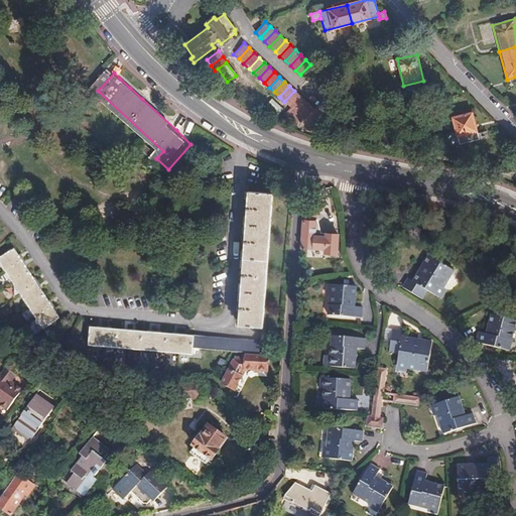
[(294,91),(284,102),(289,106),(299,96),(294,91)]
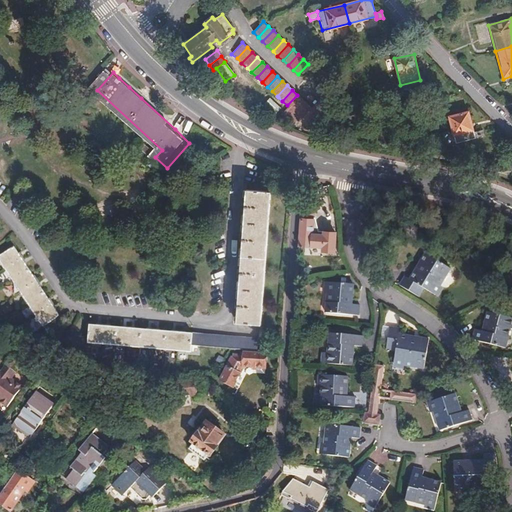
[(287,105),(291,110),(302,99),(297,95),(287,105)]
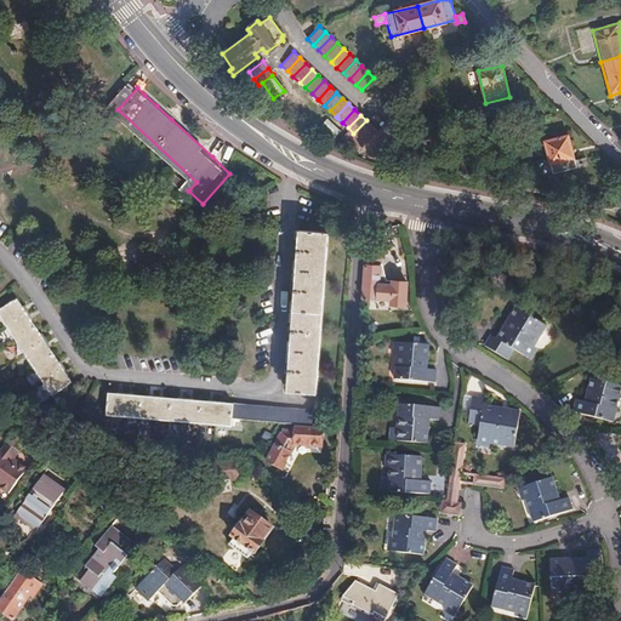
[(342,123),(337,118),(330,126),(346,141),(353,134),(348,127),(342,123)]
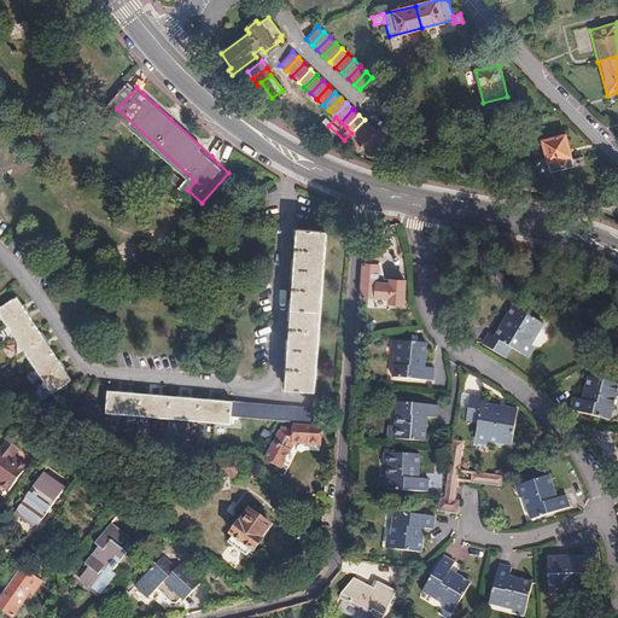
[(571,159),(565,135),(541,141),(549,173),(583,164),(582,158),(571,159)]
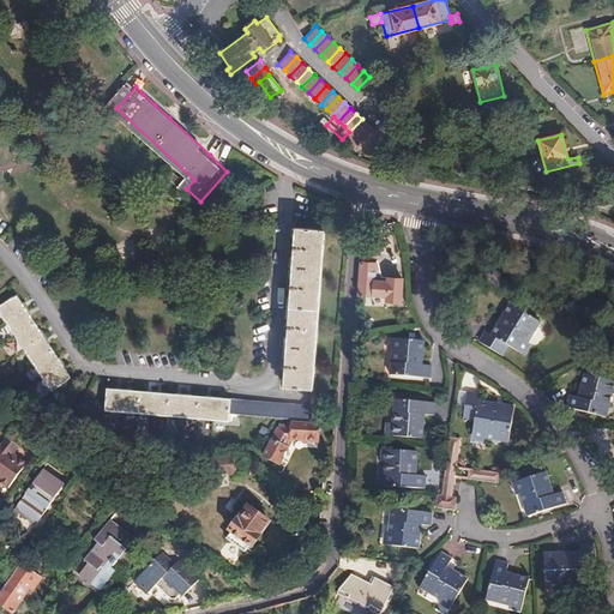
[(313,389),(324,229),(295,227),(283,386),(313,389)]
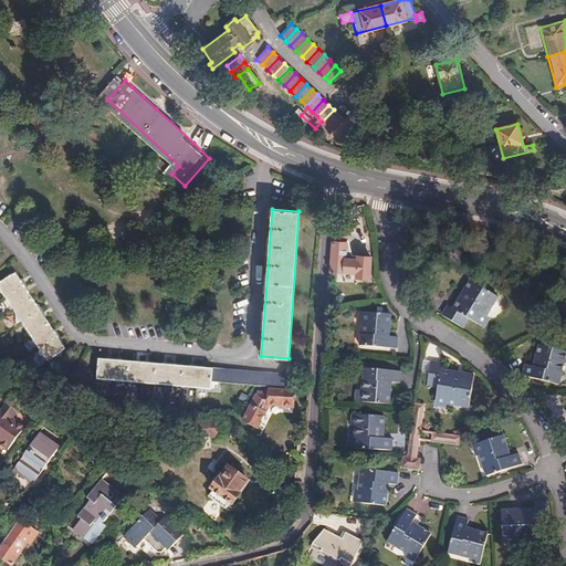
[(346,238),(333,237),(329,279),(334,279),(335,272),(355,273),(355,278),(368,279),(370,258),(352,257),(347,241),(346,241),(346,238)]
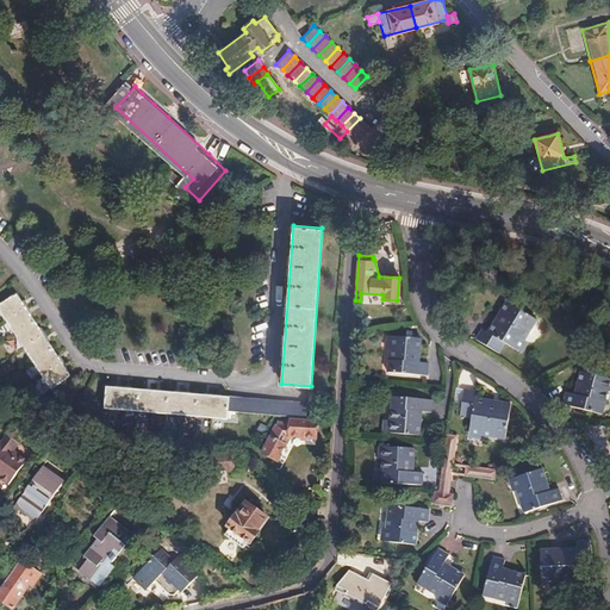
[(0,304),(0,312),(5,321),(25,307),(16,293),(0,304)]
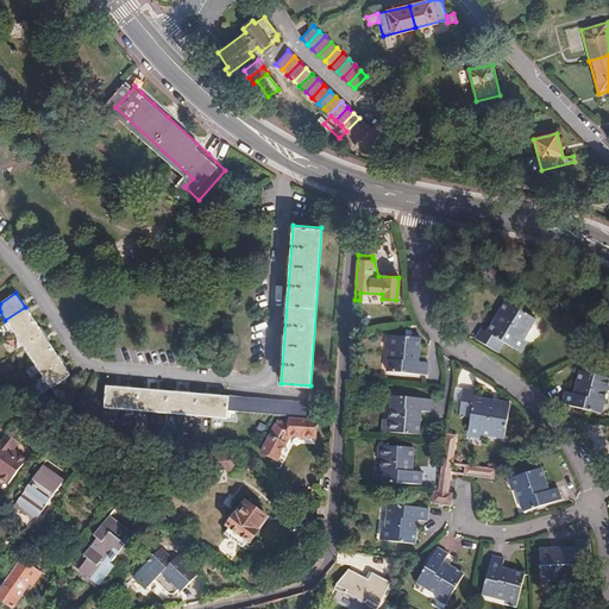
[(502,345),(509,350),(515,340),(520,343),(532,321),(503,303),(497,313),(500,315),(498,320),(495,318),(484,334),(478,331),(472,341),(495,356),(502,345)]
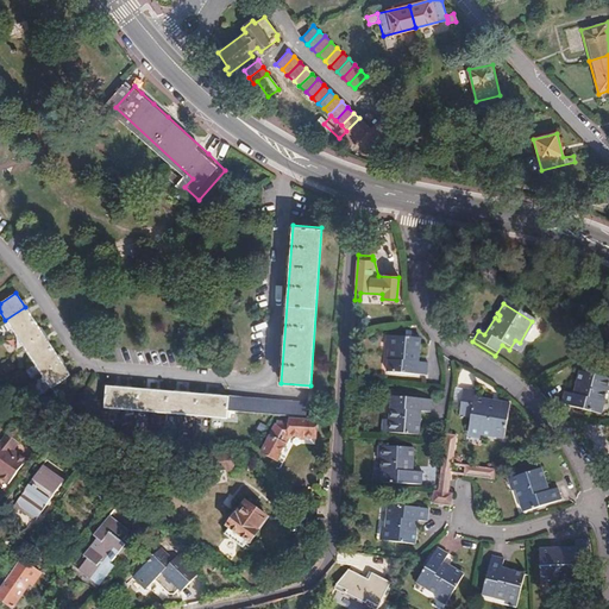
[(25,307),(5,320),(14,333),(33,320),(25,307)]
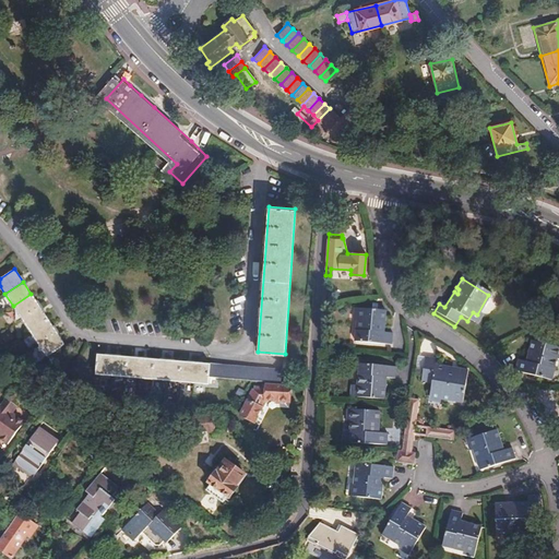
[(31,294),(13,306),(22,319),(39,306),(31,294)]
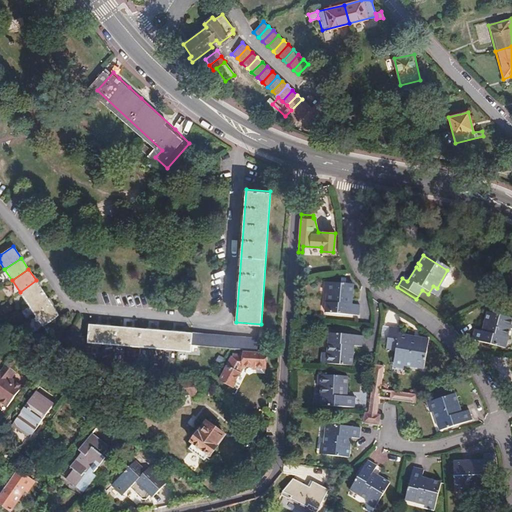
[(319,288),(325,289),(329,289),(330,279),(320,279),(319,288)]
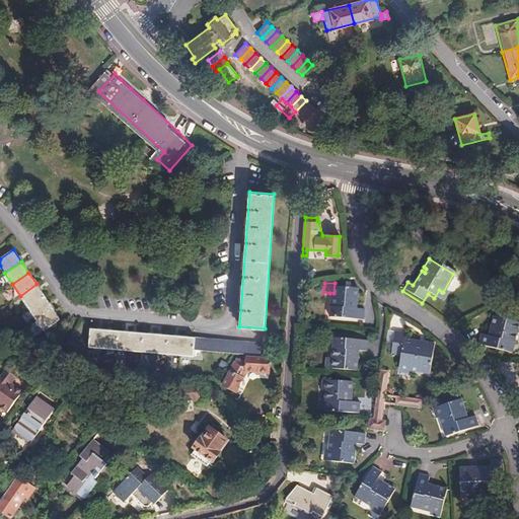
[(334,293),(329,293),(327,313),(363,317),(364,307),(353,306),(354,300),(356,301),(357,286),(335,283),(334,293)]
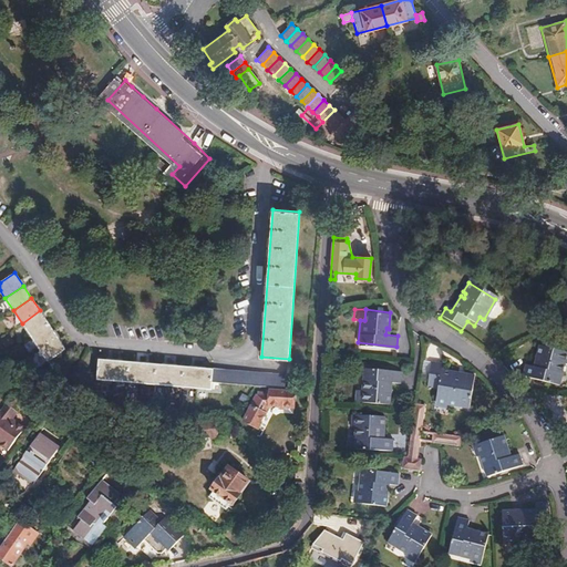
[(40,310),(22,323),(30,336),(48,323),(40,310)]
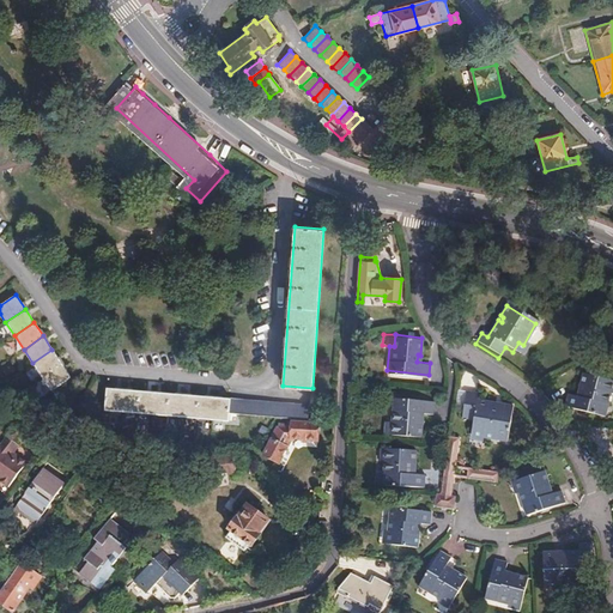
[(519,343),(513,352),(523,358),(529,349),(523,345),(519,343)]
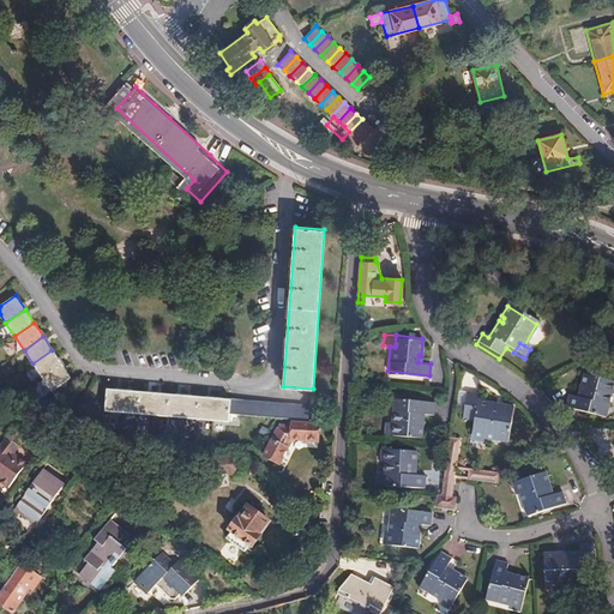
[(52,350),(32,363),(42,378),(61,365),(52,350)]
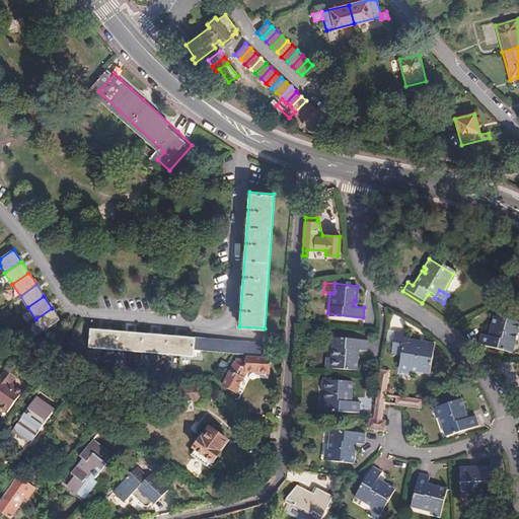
[(52,308),(35,319),(43,331),(60,320),(52,308)]
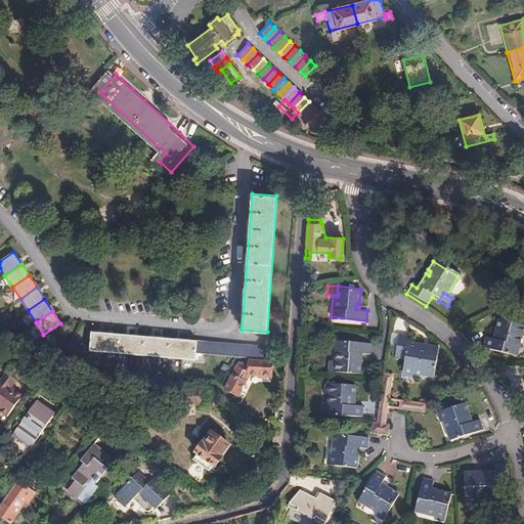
[(478,347),(511,356),(516,336),(523,338),(523,337),(523,326),(494,319),(490,334),(493,335),(491,340),(481,337),(478,347)]
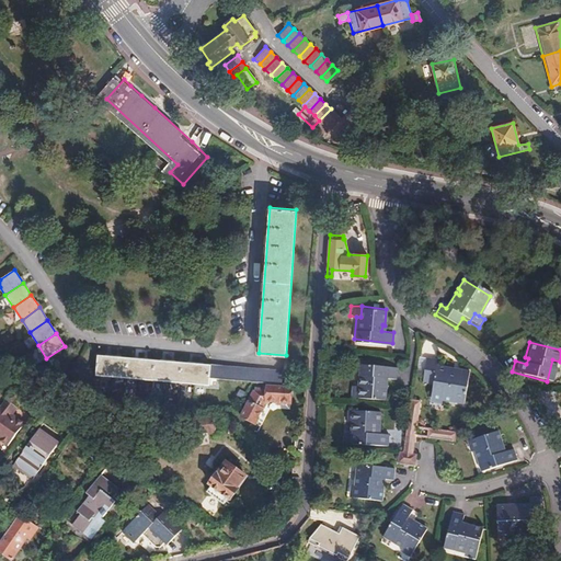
[(112,377),(114,357),(99,355),(96,376),(112,377)]
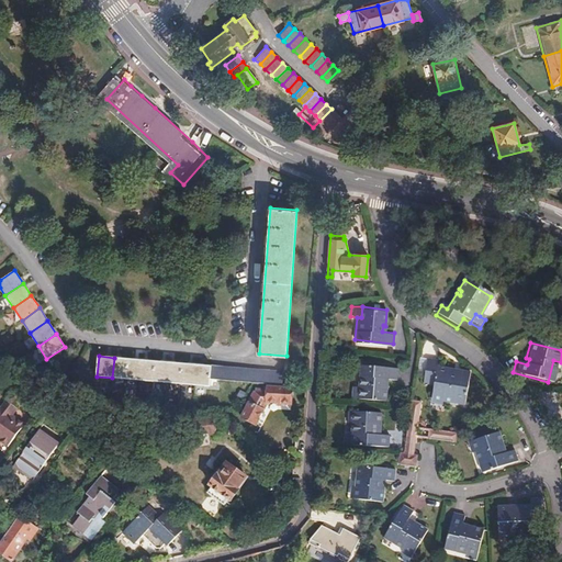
[(127,359),(114,358),(112,378),(126,379),(127,359)]
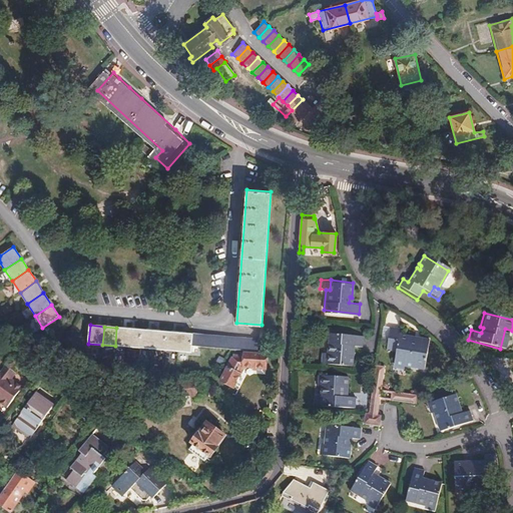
[(128,329),(116,328),(115,346),(127,347),(128,329)]
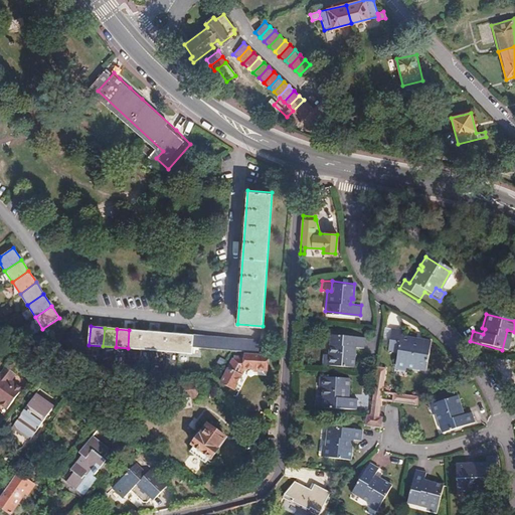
[(405,362),(404,367),(424,370),(428,341),(418,340),(418,342),(414,342),(414,339),(399,337),(399,330),(390,329),(386,351),(395,353),(394,361),(405,362)]
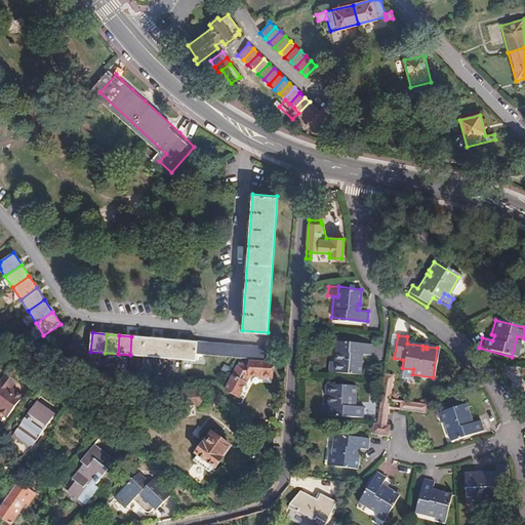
[(145,337),(131,336),(130,355),(143,356),(145,337)]
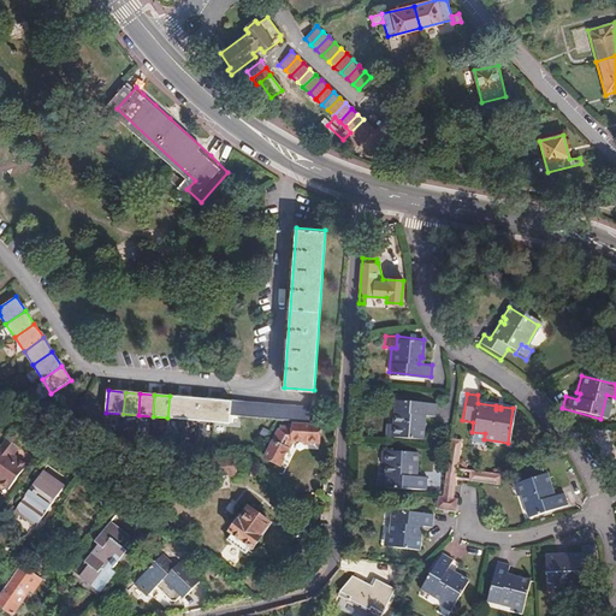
[(184,397),(170,396),(167,418),(182,419),(184,397)]
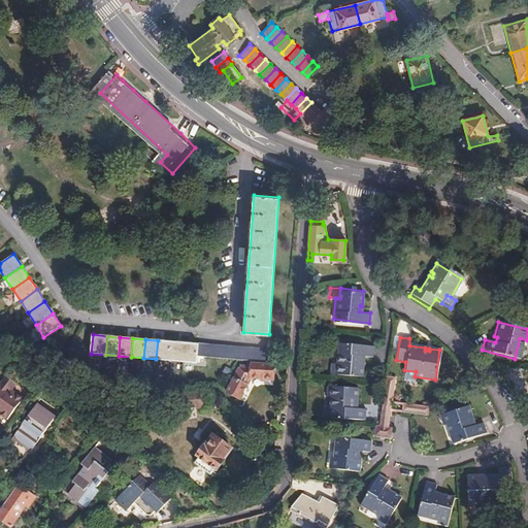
[(171,341),(158,340),(156,359),(169,361),(171,341)]
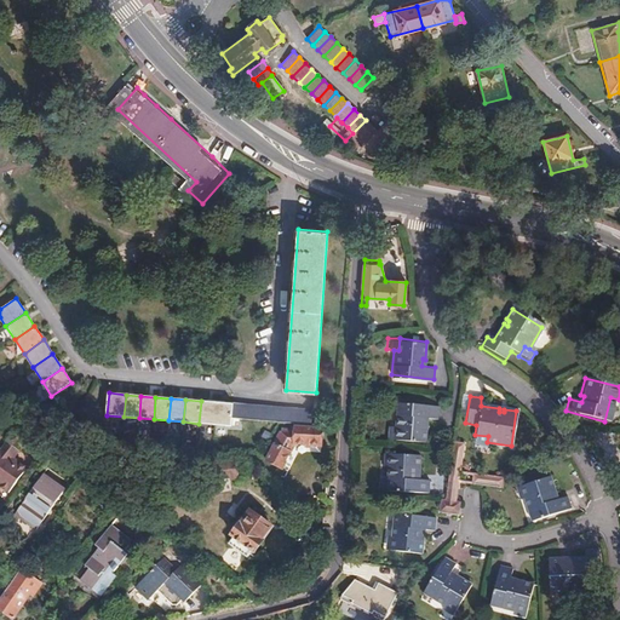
[(216,402),(201,401),(199,424),(213,425),(216,402)]
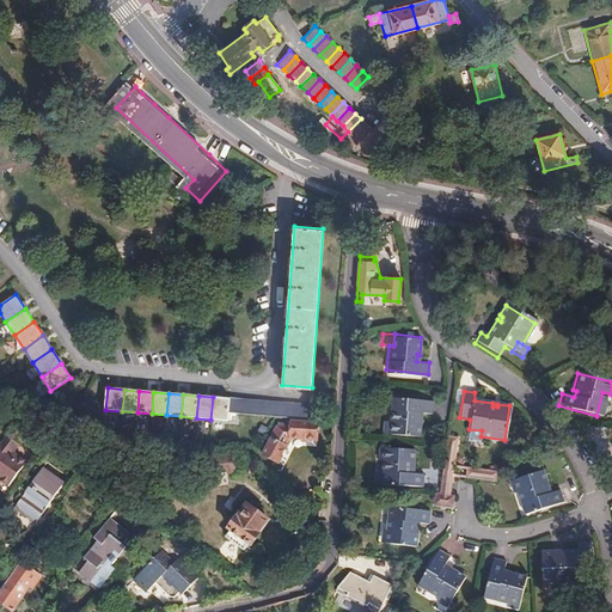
[(230,398),(213,397),(210,420),(227,421),(228,414),(230,398)]
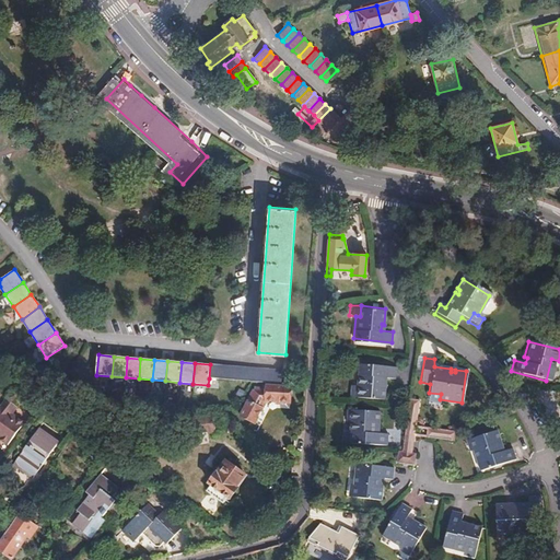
[(218,365),(210,364),(209,378),(217,378),(218,365)]
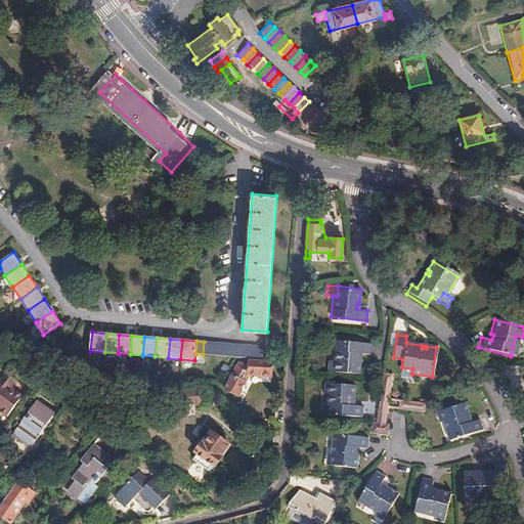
[(367,356),(368,345),(334,341),(332,361),(328,360),(326,373),(357,376),(359,361),(357,360),(358,355),(367,356)]
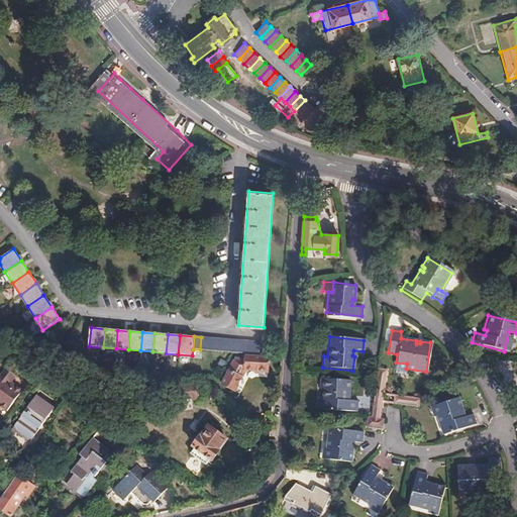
[(209,338),(201,337),(200,349),(208,350),(209,338)]
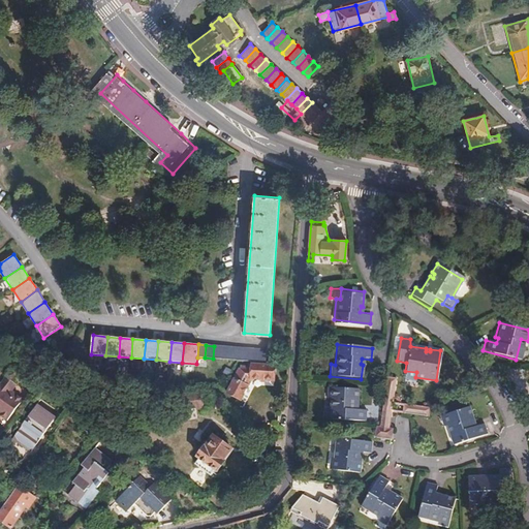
[(228,347),(220,346),(220,359),(227,360),(228,347)]
